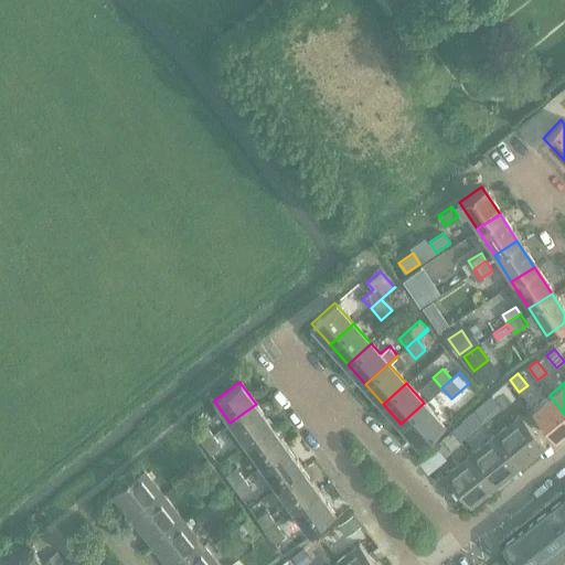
[(503,385),(489,396),(490,397),(500,409),(501,411),(514,400),(503,385)]
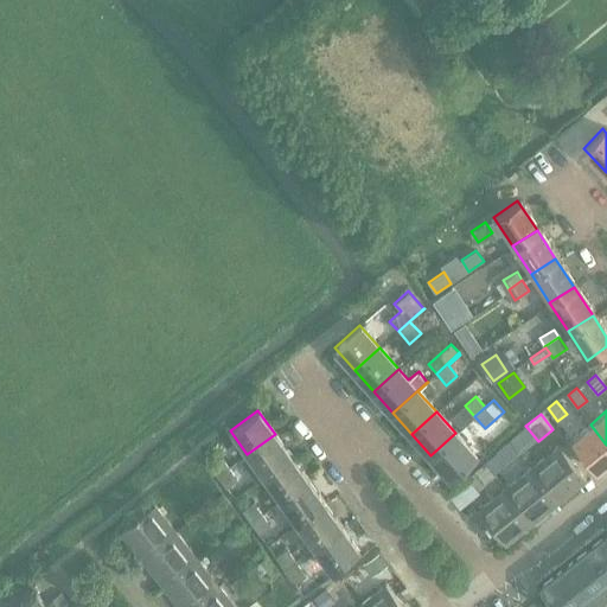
[(594,467),(606,457),(606,445),(590,425),(572,439),(594,467)]
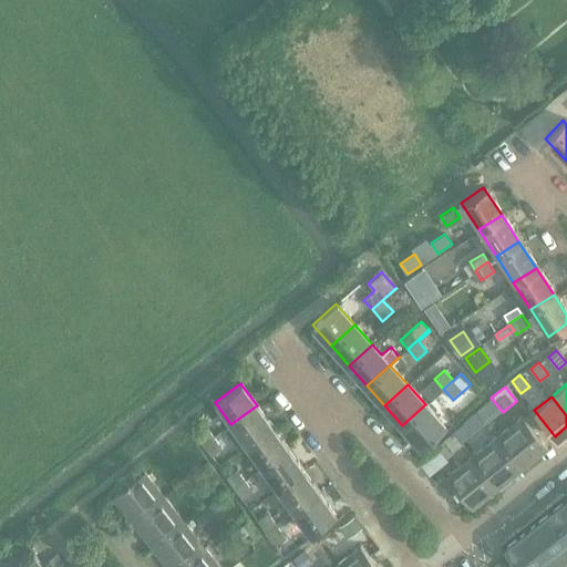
[(444,425),(425,404),(402,425),(421,445),(444,425)]
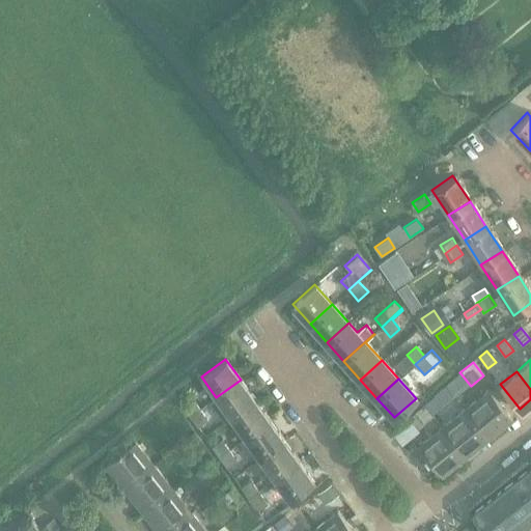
[(216,397),(230,417),(255,400),(241,380),(216,397)]
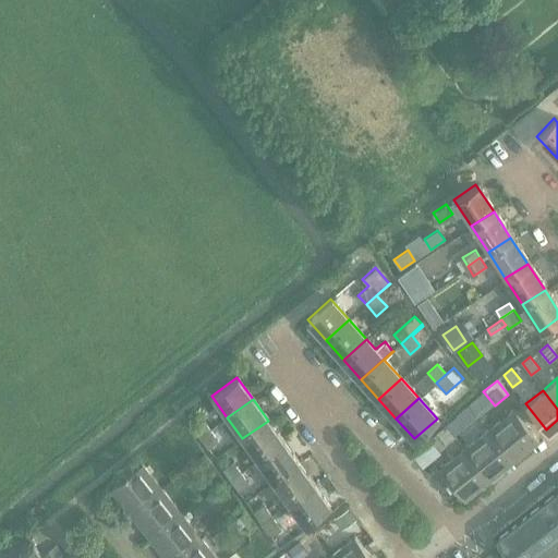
[(468,405),(456,415),(457,417),(464,426),(476,416),(468,405)]
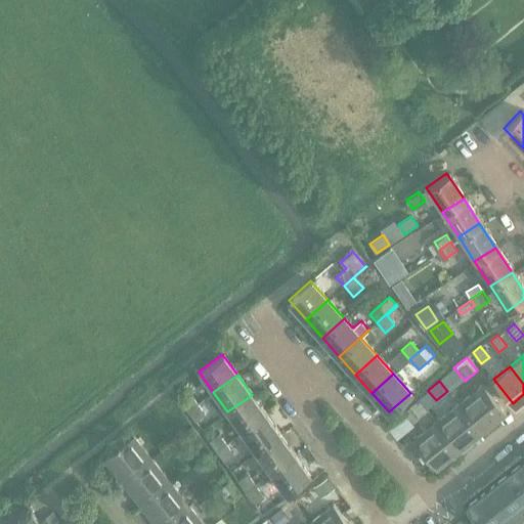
[(457,403),(481,432),(504,413),(480,384),(457,403)]
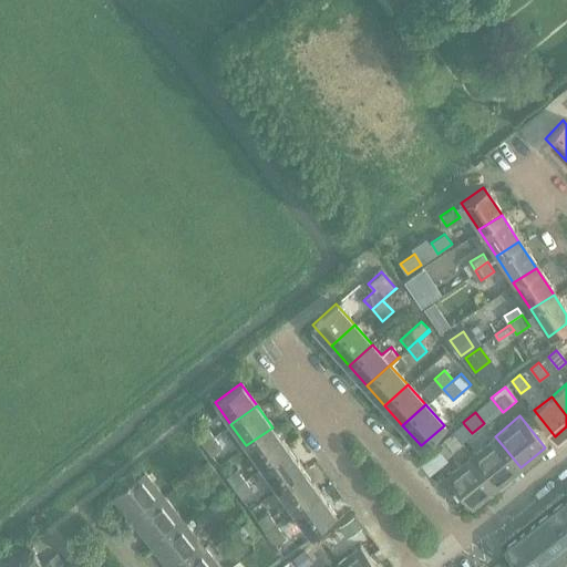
[(195,434),(202,444),(214,436),(207,426),(195,434)]
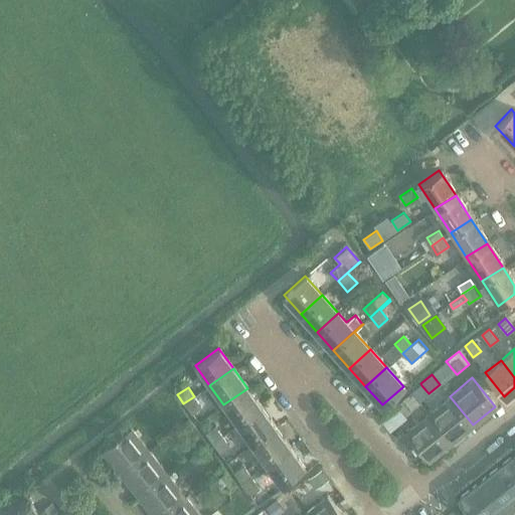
[(223,404),(237,424),(262,407),(247,388),(223,404)]
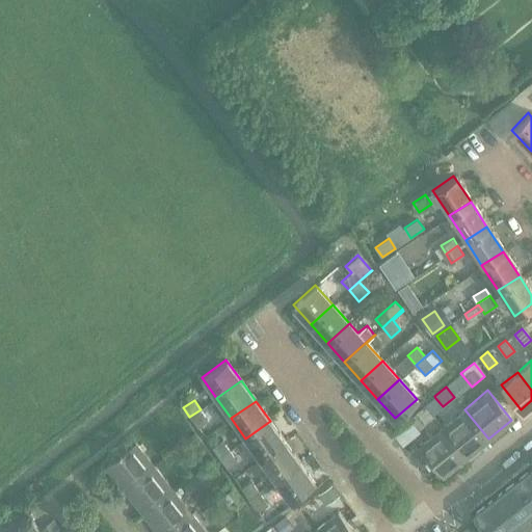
[(424,406),(406,422),(415,432),(433,418),(424,406)]
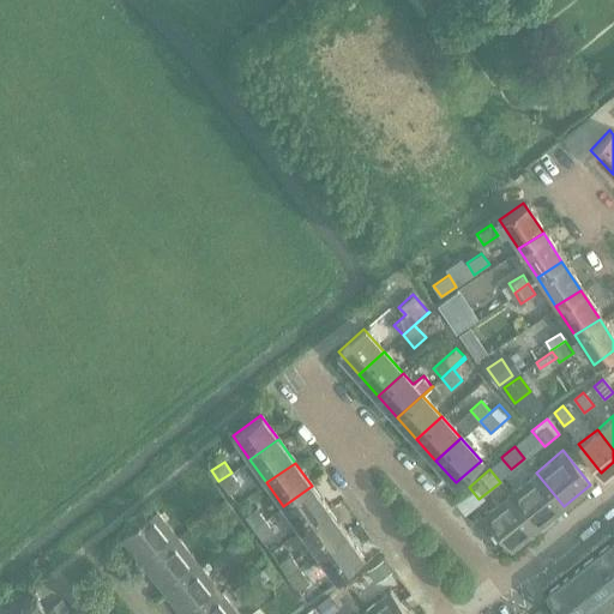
[(218,481),(228,494),(241,486),(232,473),(218,481)]
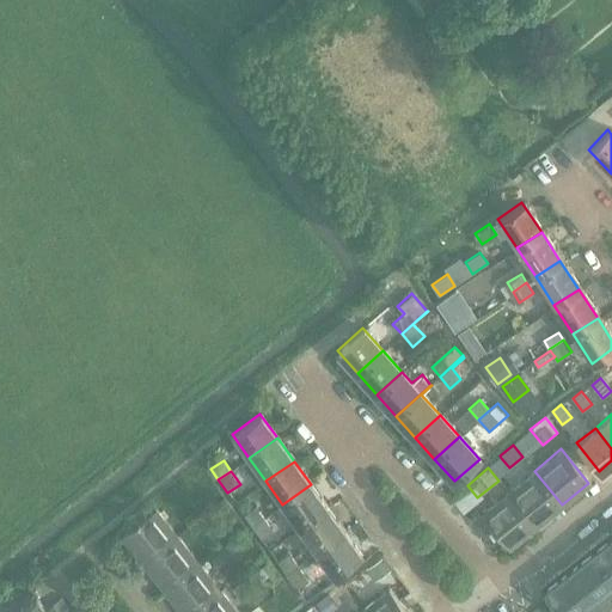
[(508,491),(536,526),(562,505),(534,471),(508,491)]
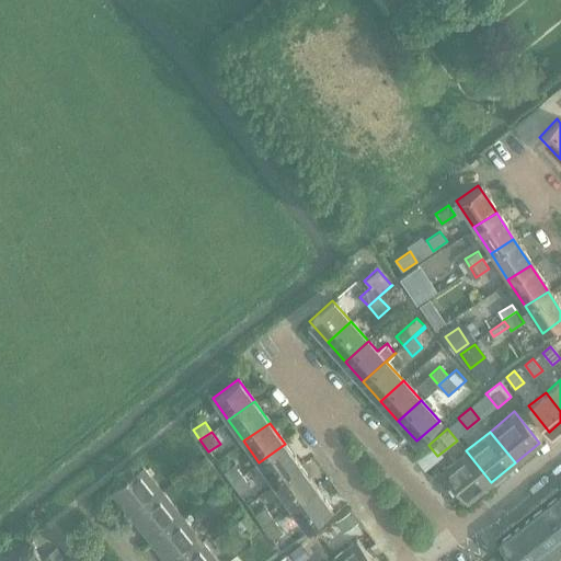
[(259,462),(274,483),(300,466),(285,444),(259,462)]
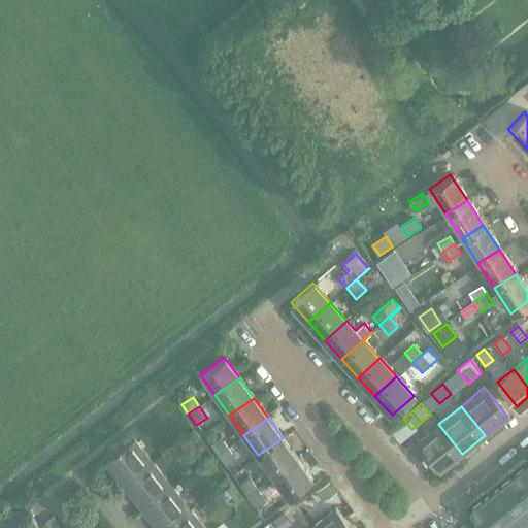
[(438,472),(462,454),(438,424),(415,442),(438,472)]
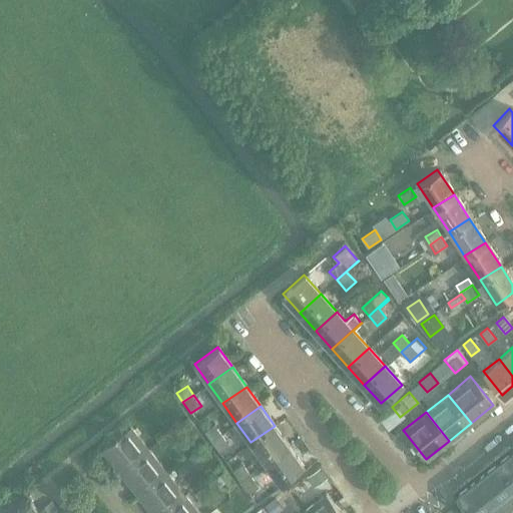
[(204,432),(210,441),(221,433),(215,424),(204,432)]
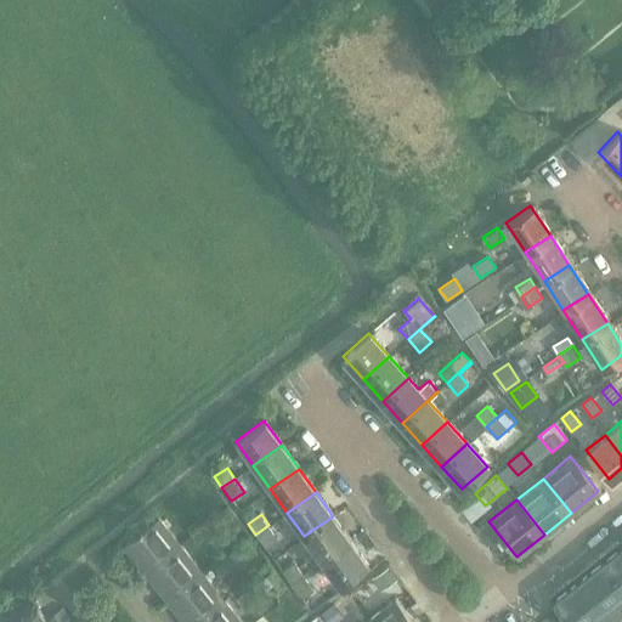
[(140,532),(123,546),(143,572),(179,544),(158,518),(150,524),(143,515),(133,522),(139,530),(140,532)]
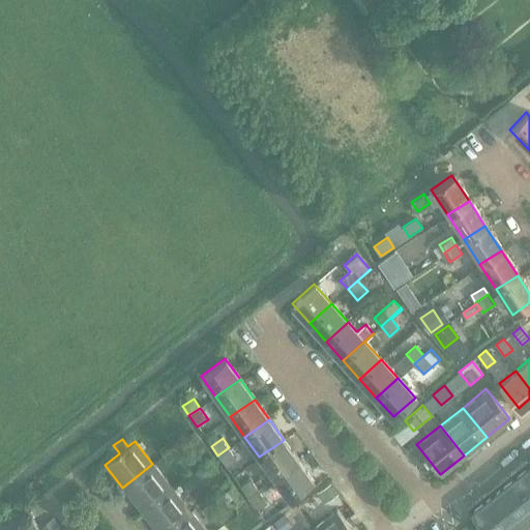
[(259,457),(273,477),(297,460),(284,440),(259,457)]
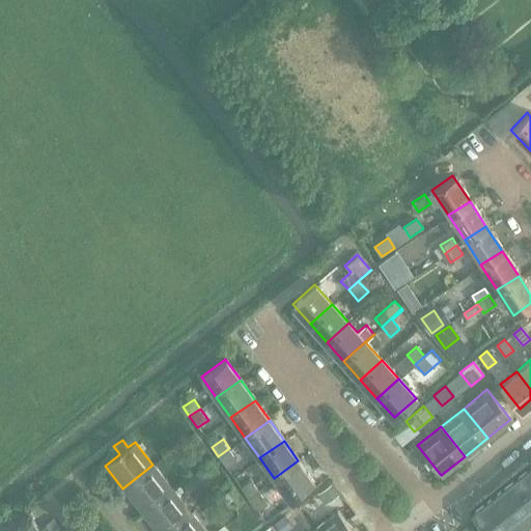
[(218,456),(226,468),(238,459),(229,448),(218,456)]
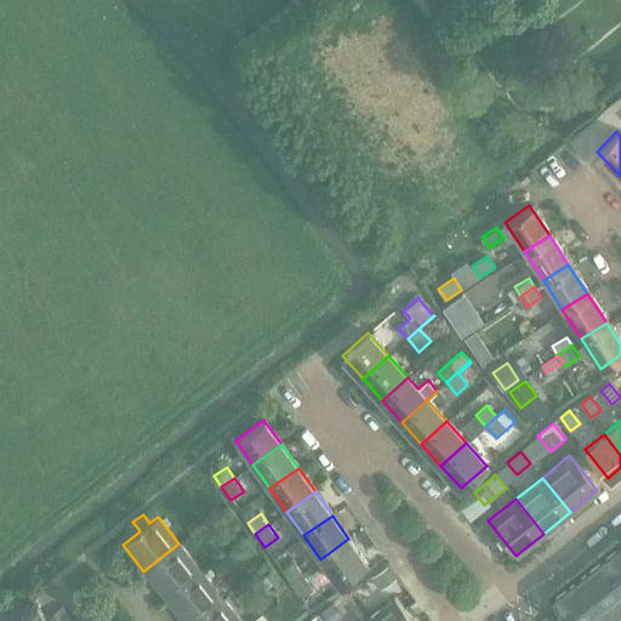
[(320,559),(331,574),(328,577),(334,586),(337,584),(366,563),(348,539),(320,559)]
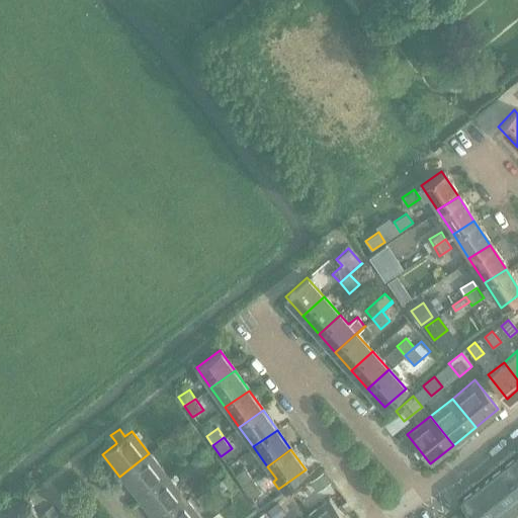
[(515,451),(501,461),(517,482),(517,450),(516,452),(515,451)]
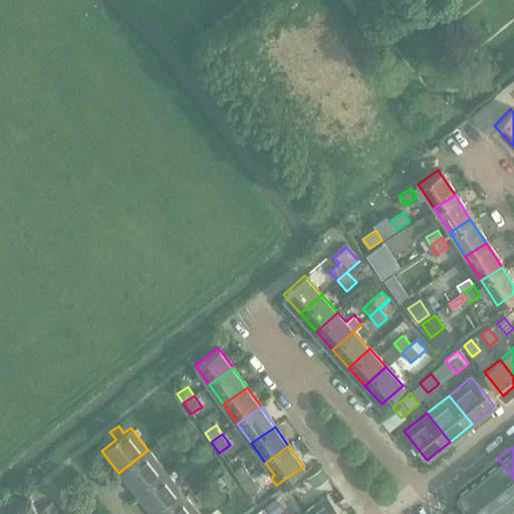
[(148,450),(118,473),(137,495),(166,472),(148,450)]
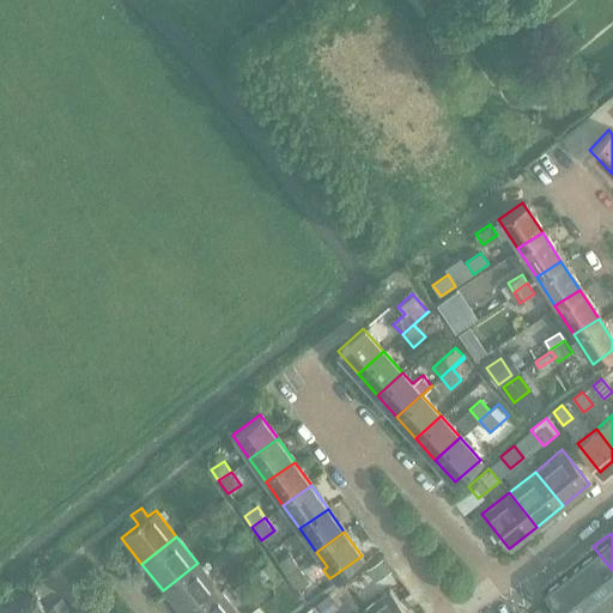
[(238,536),(226,546),(234,554),(244,545),(238,536)]
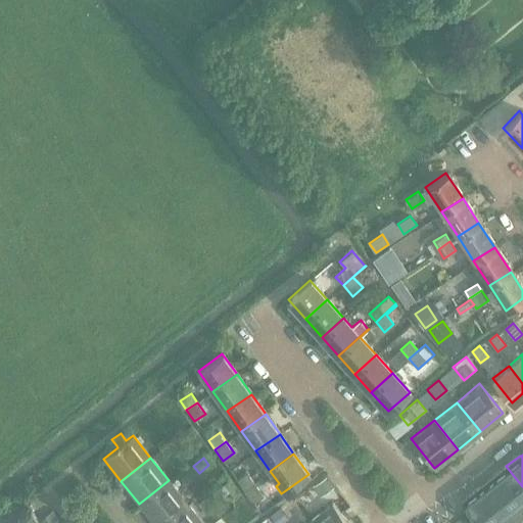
[(494,478),(486,484),(517,522),(522,517),(522,511),(520,507),(522,505),(522,486),(506,466),(492,476),(494,478)]
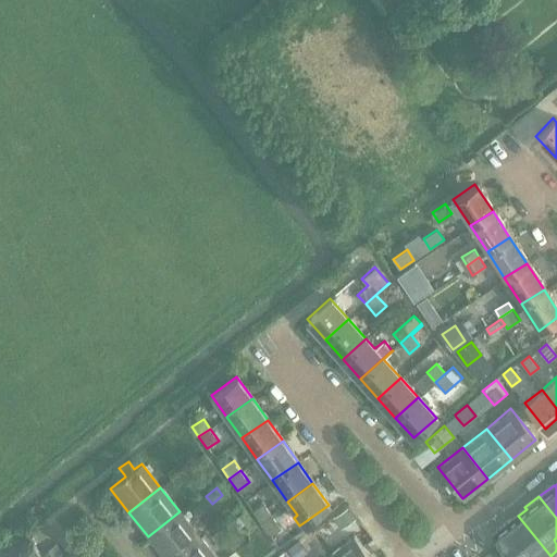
[(252,511),(259,521),(271,512),(264,503),(252,511)]
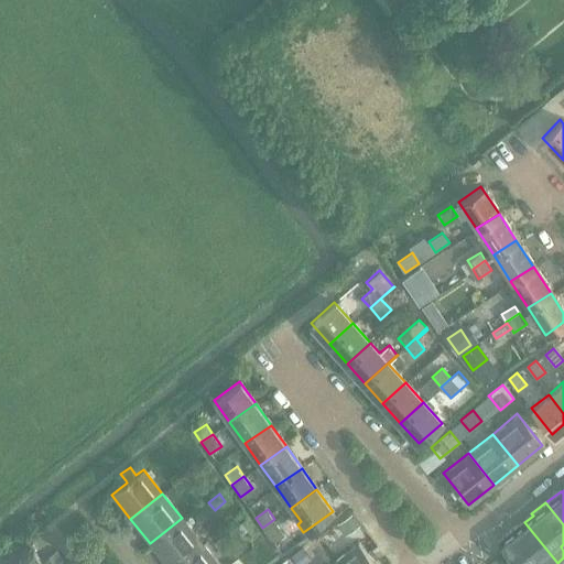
[(182,518),(150,543),(166,563),(174,563),(202,543),(182,518)]
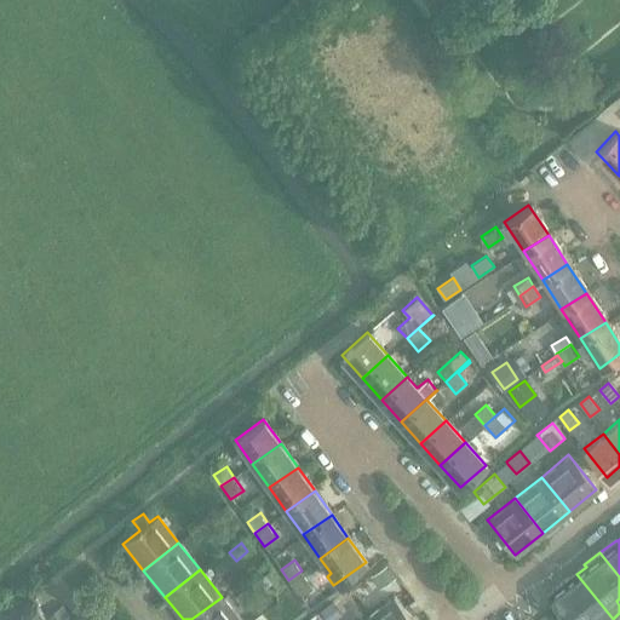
[(288,580),(298,593),(311,584),(302,570),(288,580)]
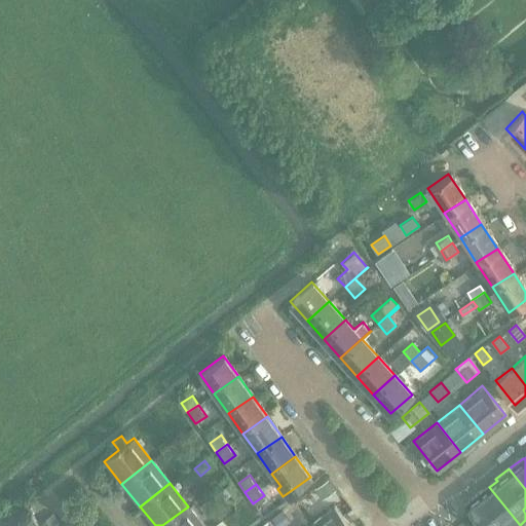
[(470,502),(467,504),(484,525),(502,525),(503,525),(519,525),(520,525),(489,487),(482,493),(480,491),(468,500),(470,502)]
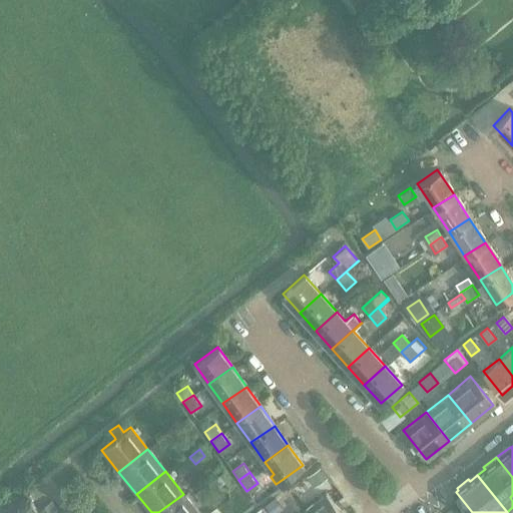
[(311,491),(303,480),(289,491),(297,502),(311,491)]
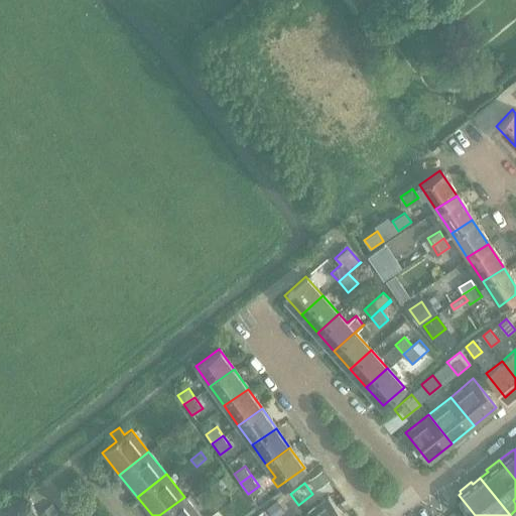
[(303,514),(304,515),(343,515),(327,495),(303,514)]
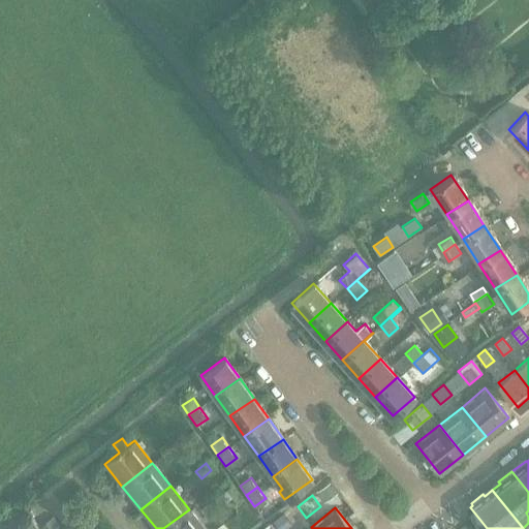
[(205,528),(189,509),(163,528),(205,528)]
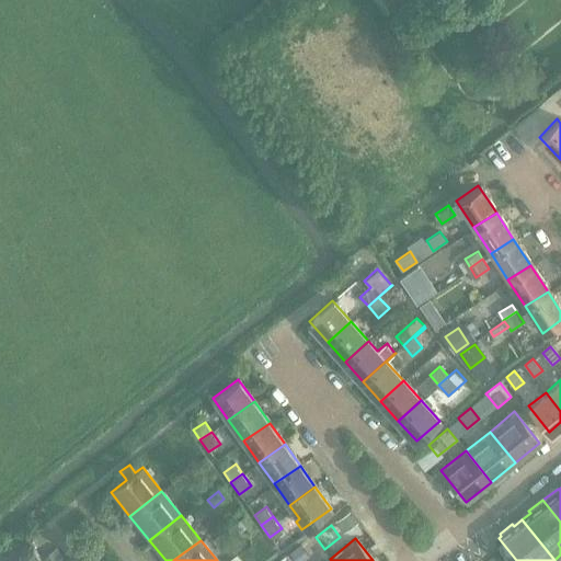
[(300,545),(289,553),(295,560),(302,560),(309,556),(300,545)]
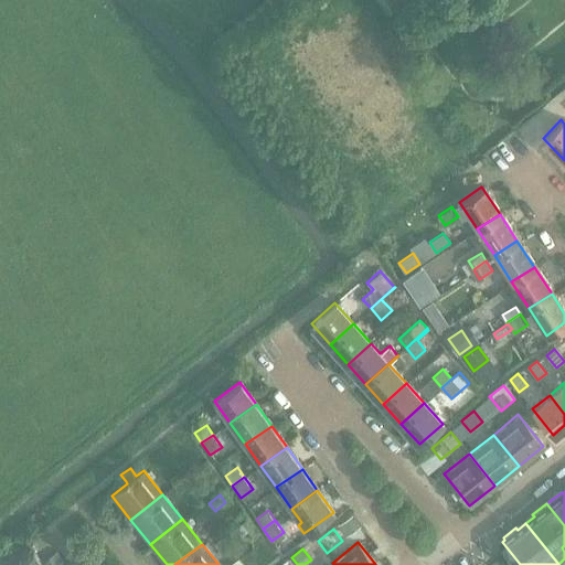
[(13,564),(55,564),(63,558),(57,551),(49,558),(48,557),(41,562),(32,551),(13,564)]
